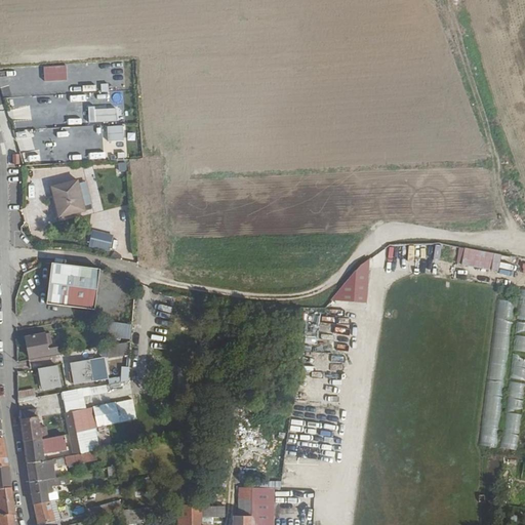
[(117,163),(119,171),(126,170),(125,161),(117,163)]
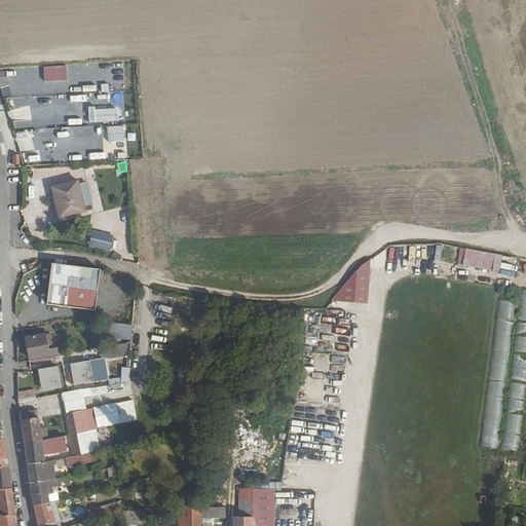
[(43,186),(50,213),(76,207),(69,180),(43,186)]
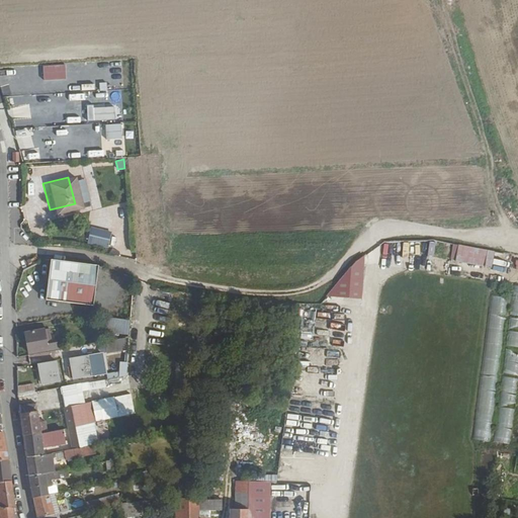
[(109,247),(111,230),(89,227),(87,243),(109,247)]
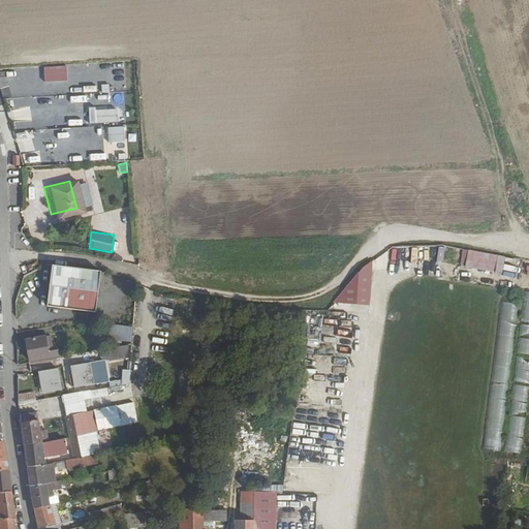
[(460,266),(502,273),(504,255),(462,248),(460,266)]
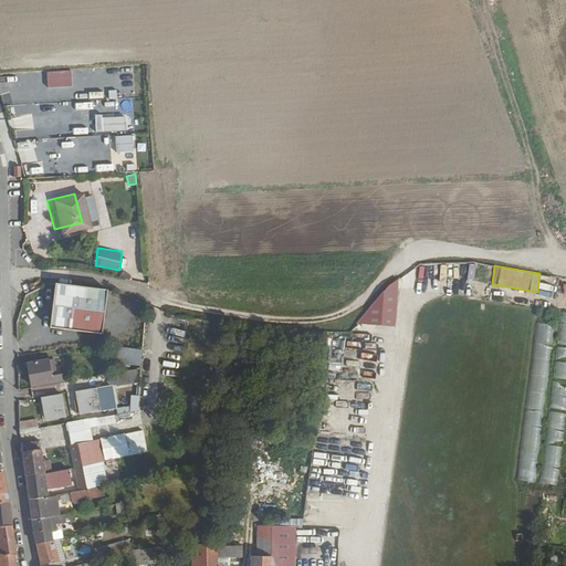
[(109,293),(58,285),(51,328),(102,337),(109,293)]
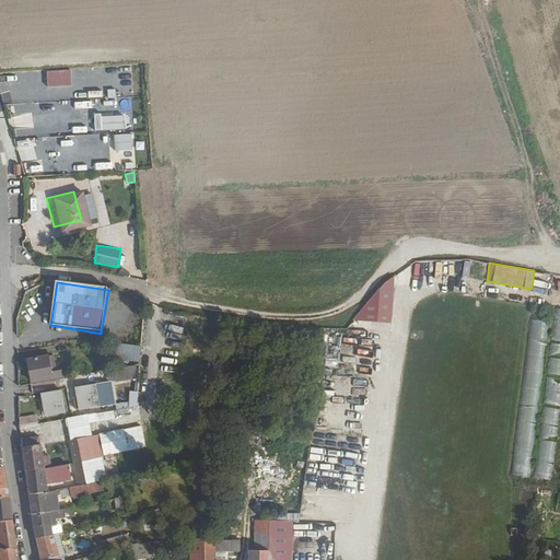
[(118,296),(118,306),(129,306),(129,295),(118,296)]
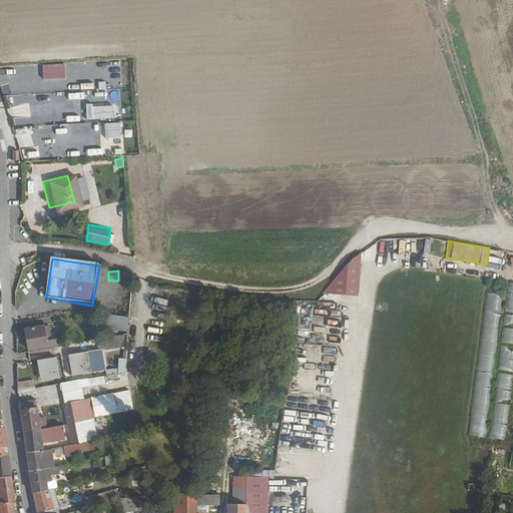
[(103,329),(127,331),(128,316),(104,314),(103,329)]
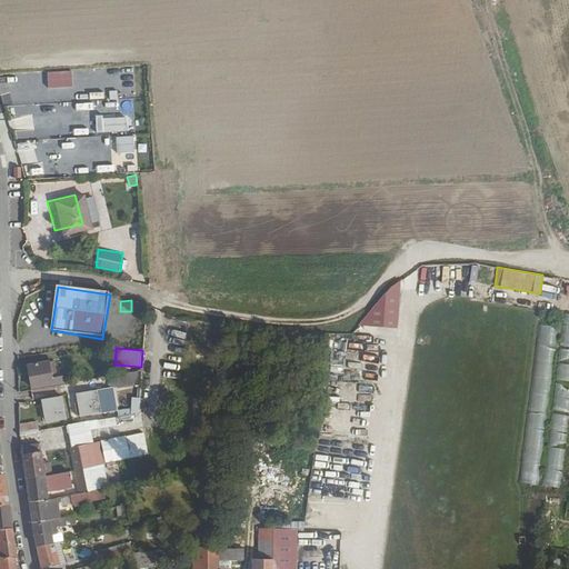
[(28,367),(31,388),(56,385),(56,381),(51,381),(48,363),(28,367)]
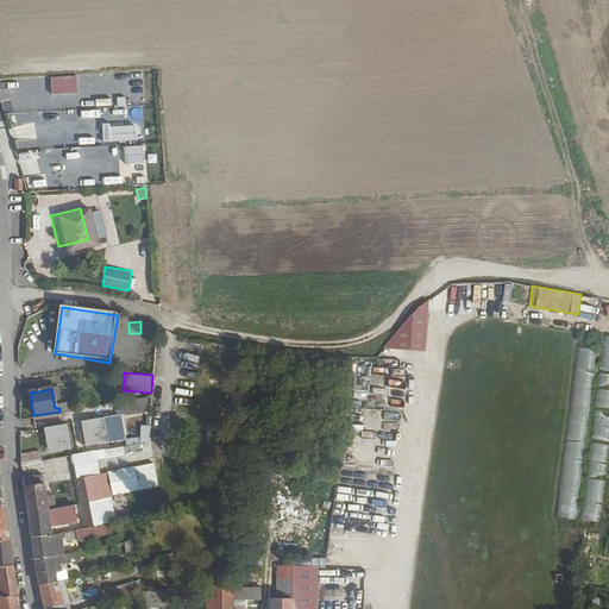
[(146,396),(115,402),(119,416),(149,410),(146,396)]
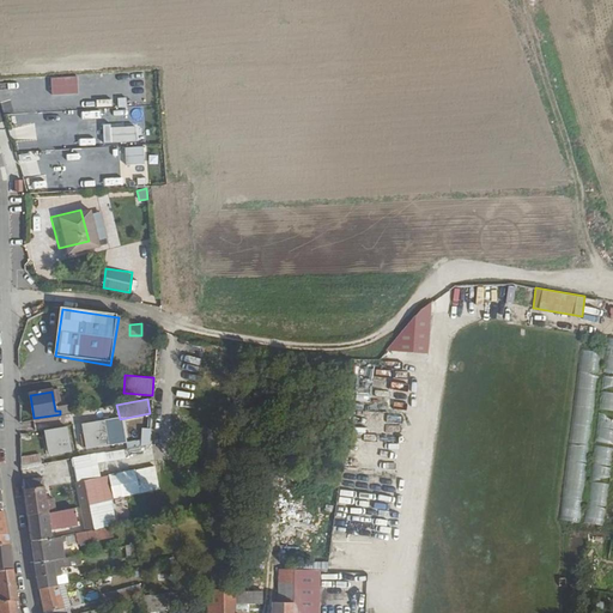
[(85,424),(89,449),(109,444),(105,420),(85,424)]
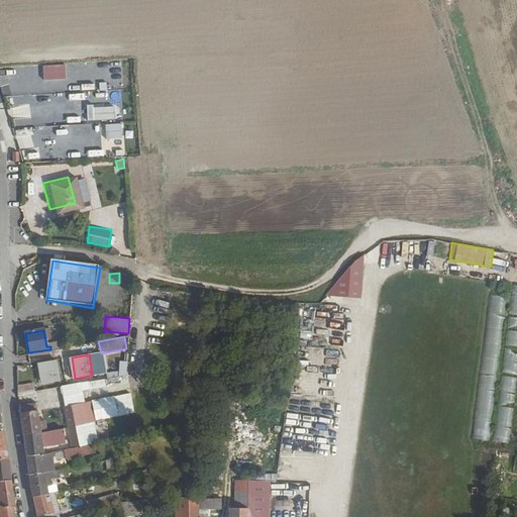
[(39,364),(43,384),(60,381),(57,360),(39,364)]
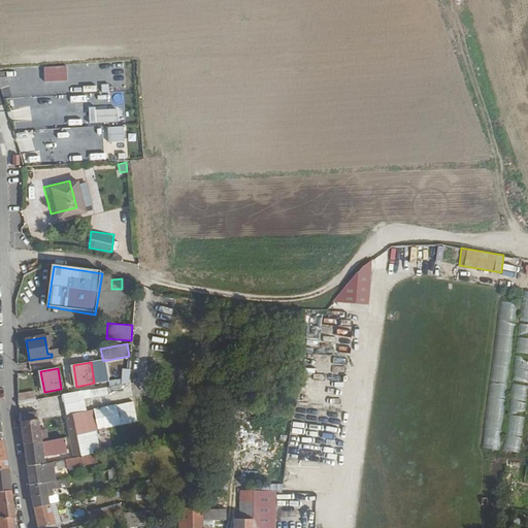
[(120,373),(121,384),(129,383),(129,373),(120,373)]
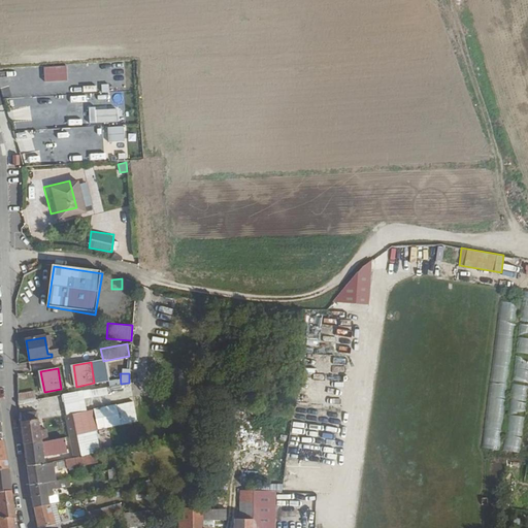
[(18,393),(18,403),(35,400),(33,390),(18,393)]
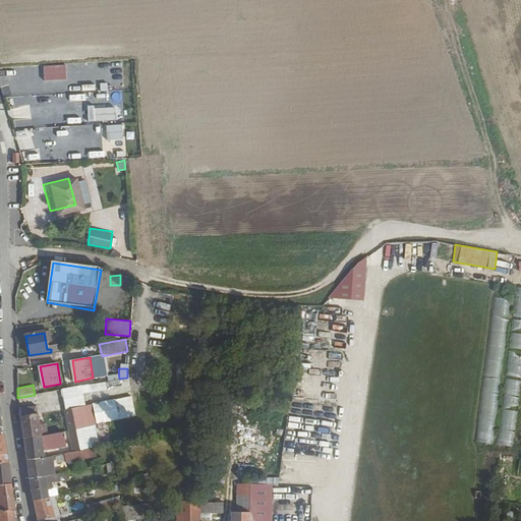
[(61,390),(69,429),(81,427),(78,407),(79,407),(76,387),(61,390)]
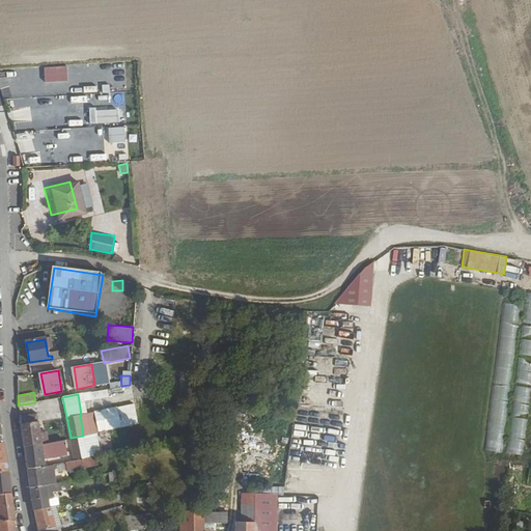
[(61,408),(61,398),(37,399),(37,418),(64,417),(64,408),(61,408)]
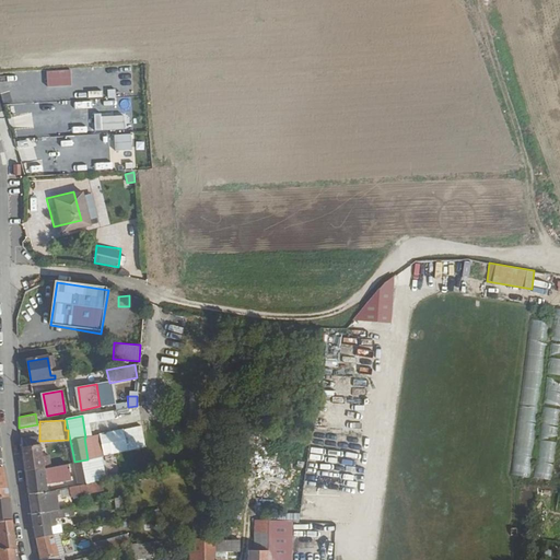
[(21,439),(25,470),(44,467),(38,435),(21,439)]
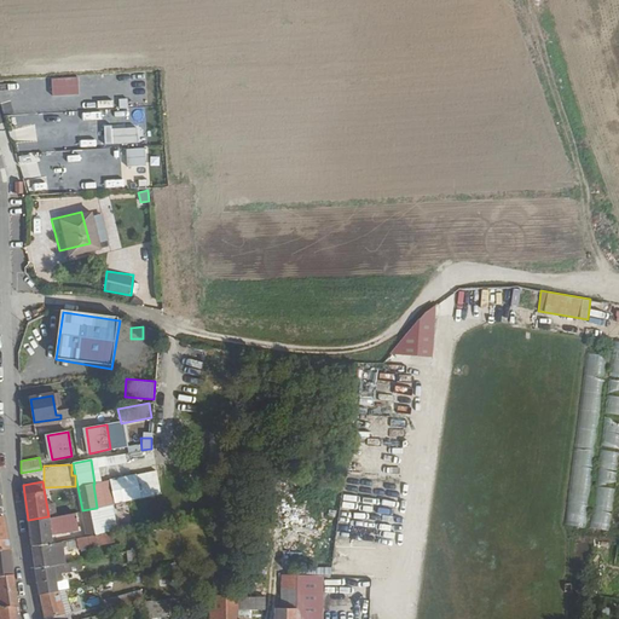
[(93,484),(97,508),(106,505),(102,482),(94,484),(93,484)]
